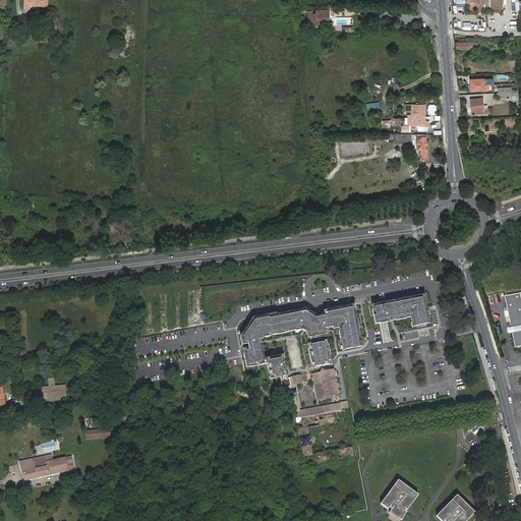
[(37,6),(49,6),(48,0),(24,0),(24,10),(32,10),(31,6),(31,4),(37,4),(37,5),(37,6)]
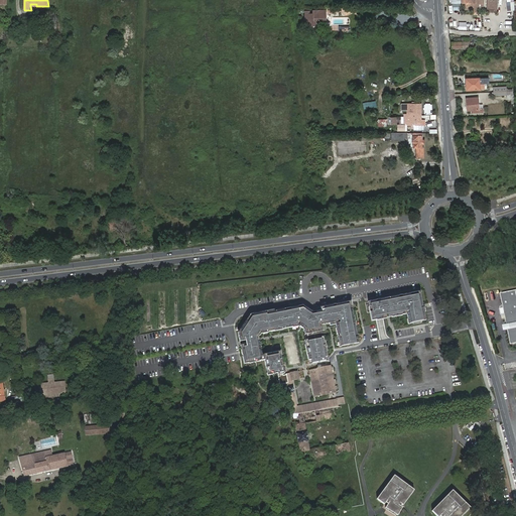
[(498,2),(487,1),(487,8),(494,9),(497,10),(498,2)]
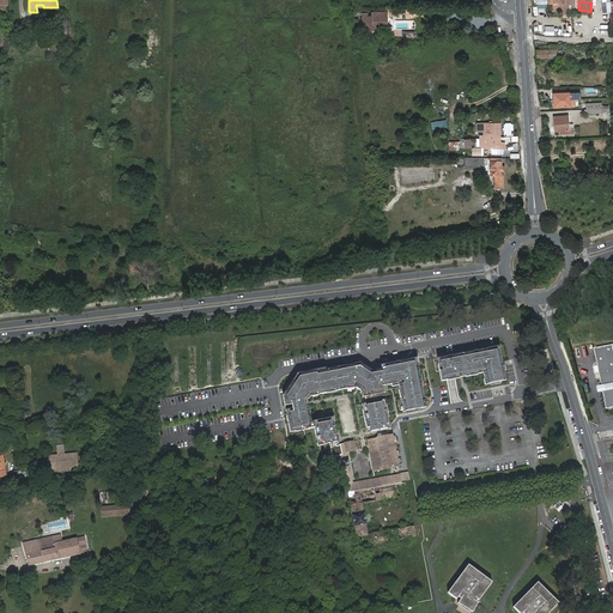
[(363,13),(363,25),(366,25),(366,31),(390,31),(390,12),(372,12),(372,16),(368,17),(368,13),(363,13)]
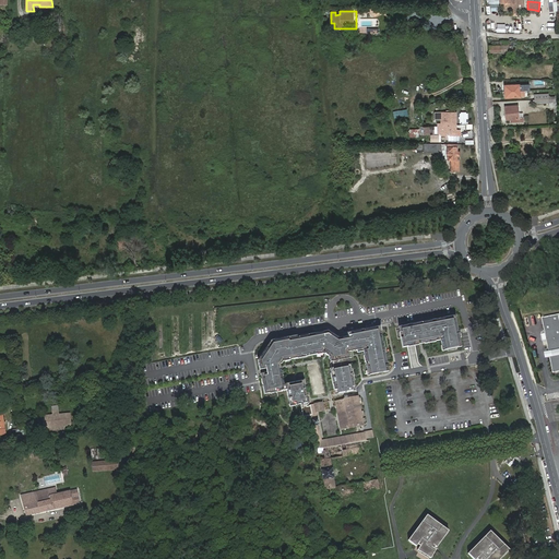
[(489,44),(489,54),(500,54),(500,52),(513,52),(513,42),(500,42),(500,46),(496,46),(496,44),(489,44)]
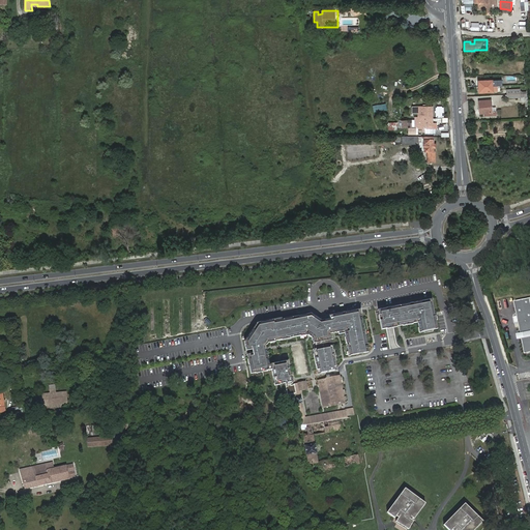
[(479,101),(479,111),(481,111),(481,114),(483,114),(483,116),(496,116),(496,112),(492,112),(491,101),(479,101)]
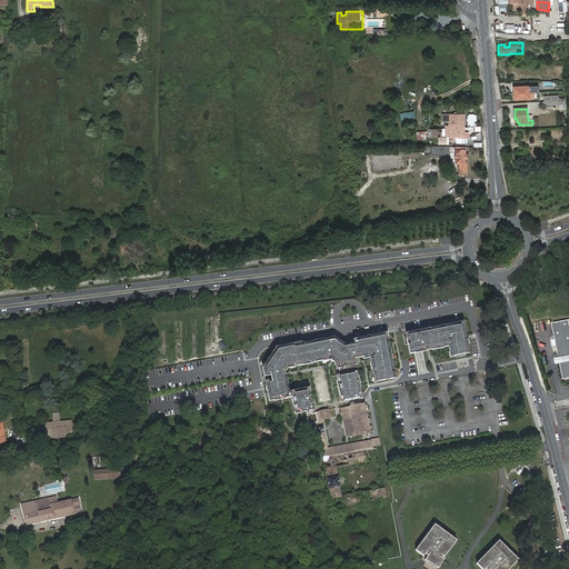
[(463,115),(449,115),(449,126),(446,126),(446,137),(449,137),(449,139),(465,139),(463,115)]
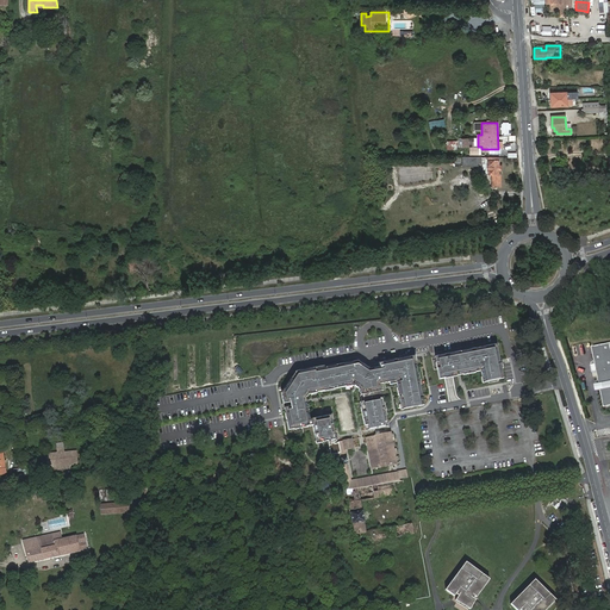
[(499,157),(485,156),(485,174),(492,174),(493,186),(500,186),(502,174),(499,174),(499,169),(499,165),(499,161),(499,157)]
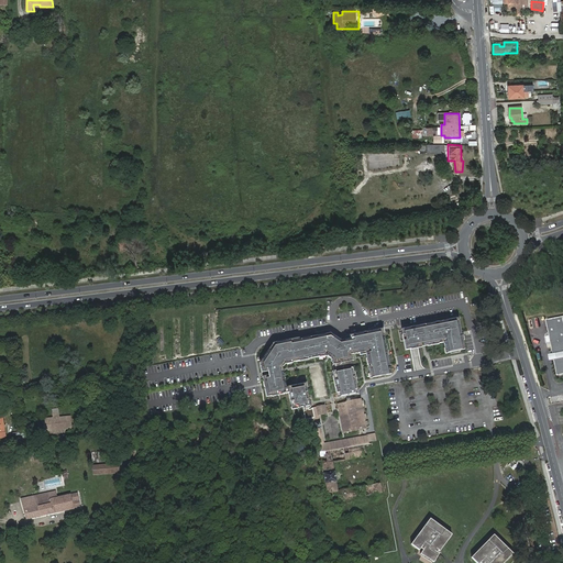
[(562,316),(547,319),(558,375),(562,374),(562,316)]
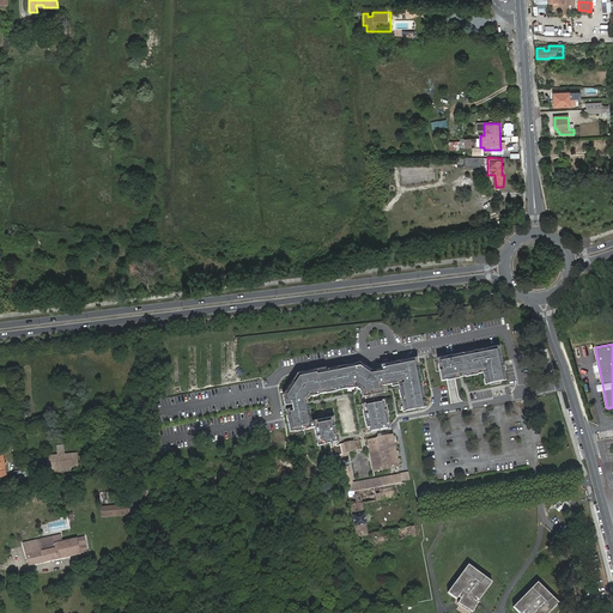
[(503,362),(499,347),(487,351),(486,349),(477,351),(477,352),(462,356),(462,353),(456,354),(456,357),(450,358),(451,358),(449,359),(448,356),(437,358),(438,364),(441,364),(442,370),(439,370),(442,381),(448,380),(447,378),(455,376),(454,374),(459,372),(460,377),(466,376),(465,375),(478,372),(478,374),(484,372),(485,380),(486,378),(487,384),(507,380),(504,370),(502,371),(502,366),(503,365),(503,362)]
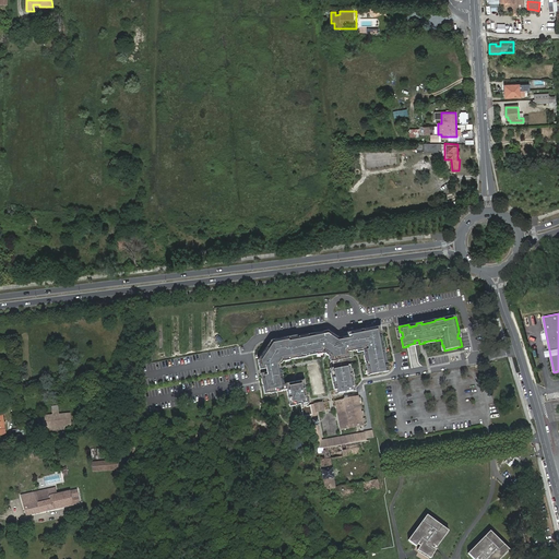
[(380,332),(379,326),(363,330),(364,331),(353,333),(353,332),(347,333),(348,339),(342,340),(336,335),(333,333),(332,335),(328,332),(326,333),(326,331),(323,332),(324,333),(318,334),(318,333),(308,334),(309,336),(298,339),(297,336),(297,335),(284,337),(284,340),(275,342),(275,340),(271,341),(265,349),(266,351),(260,359),(259,358),(258,360),(260,370),(265,369),(266,372),(261,373),(262,379),(263,379),(264,384),(263,384),(264,394),(270,393),(269,392),(281,390),(281,391),(287,390),(289,405),(295,404),(296,405),(300,404),(302,417),(312,415),(310,405),(310,406),(307,406),(307,405),(309,404),(305,385),(302,385),(302,381),(284,384),(281,365),(281,364),(280,363),(282,359),(290,357),(292,359),(297,358),(297,356),(307,354),(308,356),(317,354),(317,353),(324,351),(326,352),(325,354),(330,357),(331,363),(332,361),(334,368),(331,368),(330,368),(331,373),(333,373),(335,384),(333,384),(335,394),(356,391),(354,381),(353,382),(349,370),(352,370),(349,358),(348,353),(351,352),(357,351),(363,349),(364,352),(365,356),(366,356),(367,361),(366,363),(367,371),(369,370),(370,376),(379,373),(379,371),(383,371),(383,372),(389,371),(385,353),(383,354),(381,343),(383,342),(381,332),(380,332)]
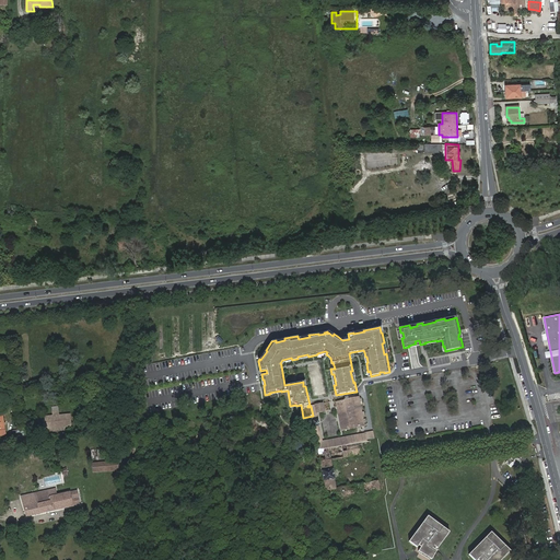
[(168,334),(160,334),(161,351),(168,350),(168,334)]
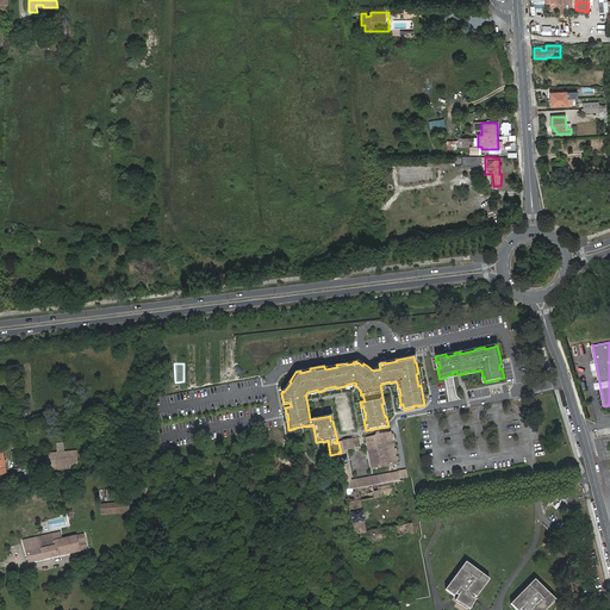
[(180,391),(186,391),(186,388),(197,388),(197,381),(180,381),(180,391)]
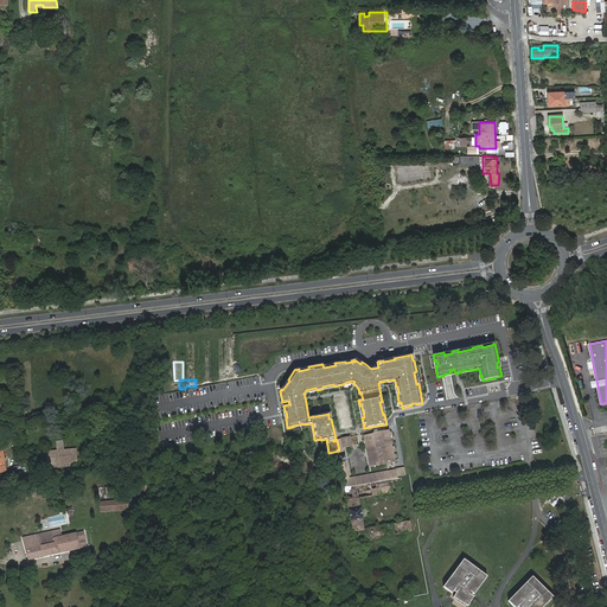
[(364,435),(371,467),(395,462),(389,430),(364,435)]
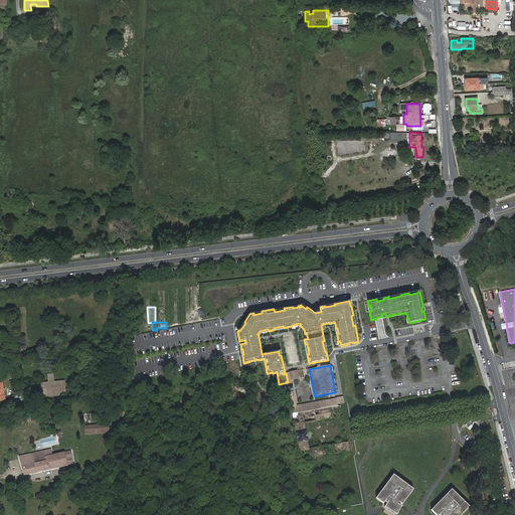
[(288,382),(294,412),(338,405),(337,399),(297,407),(292,380),(298,379),(297,371),(286,373),(288,382)]
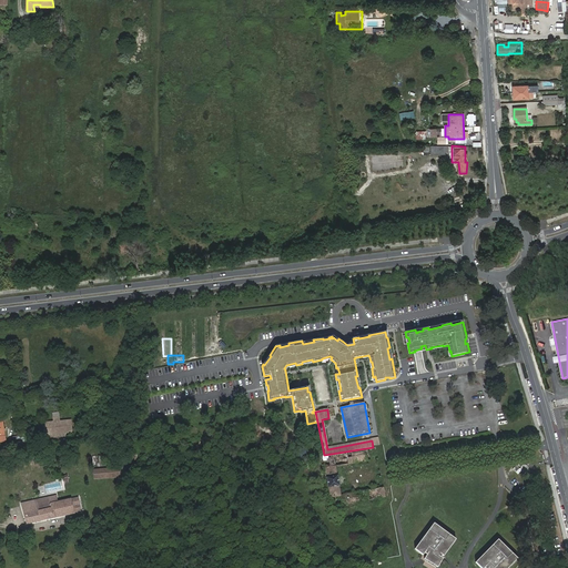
[(72,433),(72,426),(71,421),(60,421),(60,412),(52,413),(53,422),(40,422),(40,435),(49,435),(66,434),(72,433)]
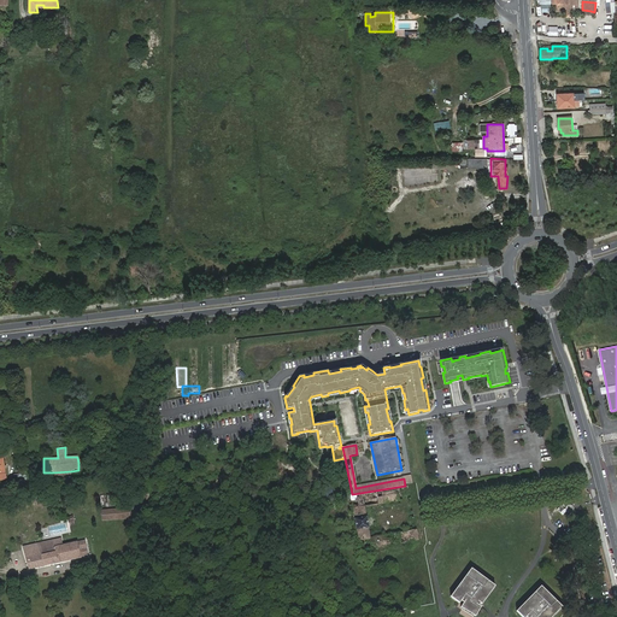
[(11,477),(12,482),(21,480),(19,476),(24,474),(23,470),(11,472),(12,477),(11,477)]
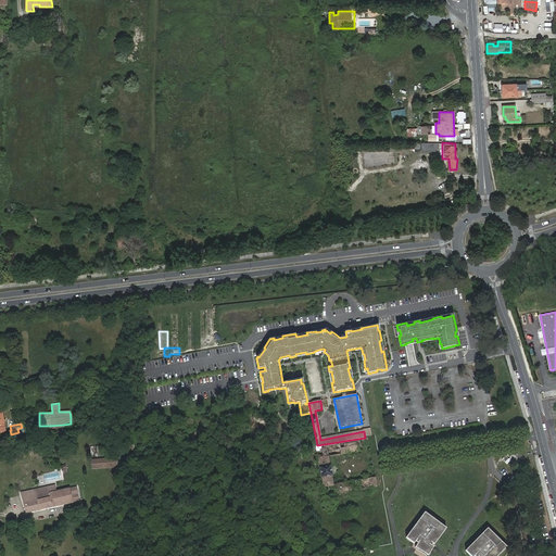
[(19,432),(11,434),(12,439),(20,438),(23,431),(22,427),(17,429),(19,432)]
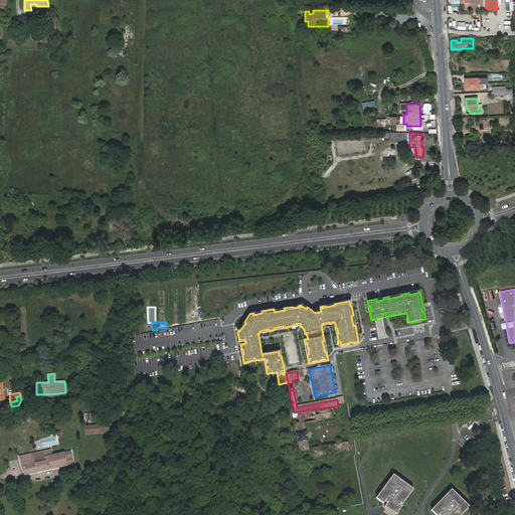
[(338,405),(294,412),(294,413),(293,413),(301,460),(348,452),(347,443),(309,450),(305,423),(342,416),(340,405),(338,405)]
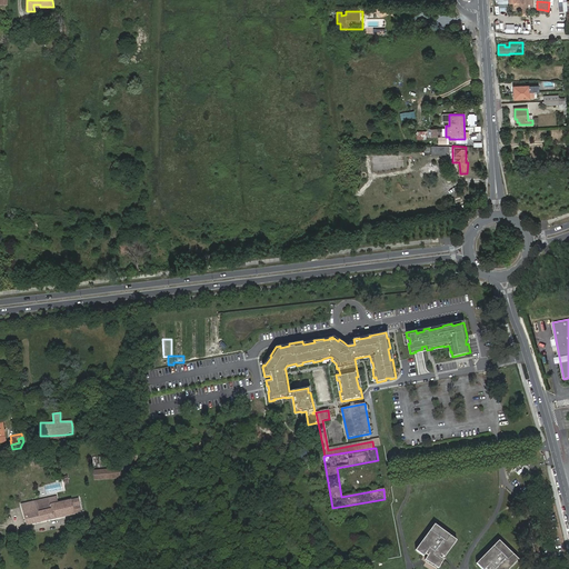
[(49,498),(22,505),(26,517),(23,517),(23,520),(27,519),(28,523),(81,511),(80,505),(79,505),(78,499),(71,500),(58,503),(56,497),(49,498)]
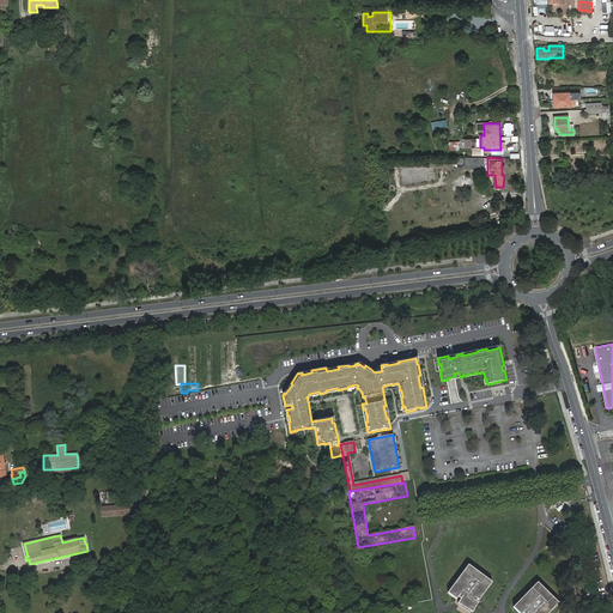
[(460,605),(471,612),(472,612),(478,604),(477,602),(478,601),(479,602),(492,583),(469,565),(448,594),(456,600),(459,598),(461,600),(457,604),(460,605)]
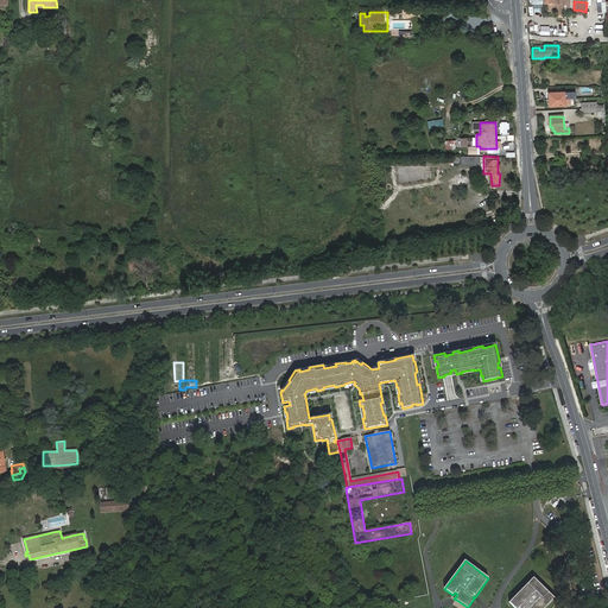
[(545,607),(555,600),(533,578),(510,603),(513,607),(545,607)]
